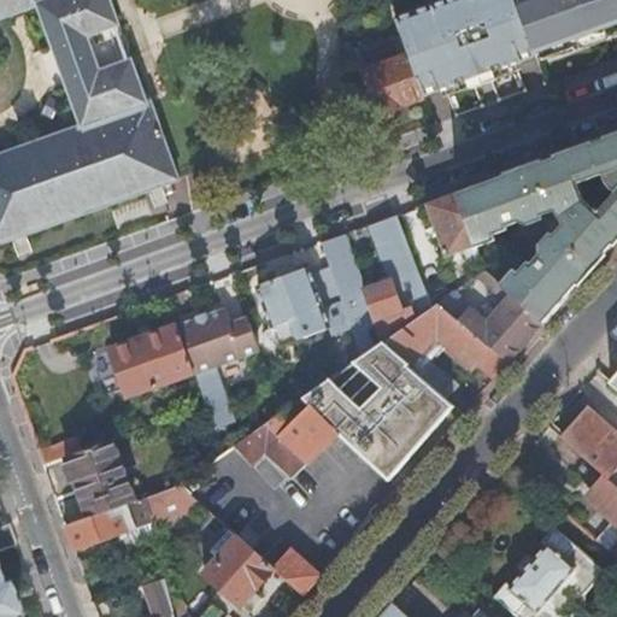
[(0,242),(177,178),(151,101),(145,104),(128,57),(97,69),(86,37),(117,25),(107,0),(0,0),(0,16),(35,4),(51,47),(80,127),(0,156),(0,242)]
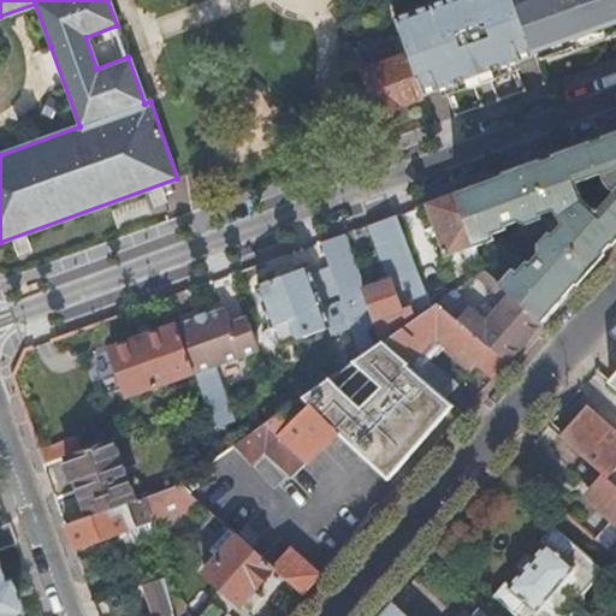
[(422,95),(479,75),(451,0),(428,0),(431,5),(395,18),(408,54),(422,95)]
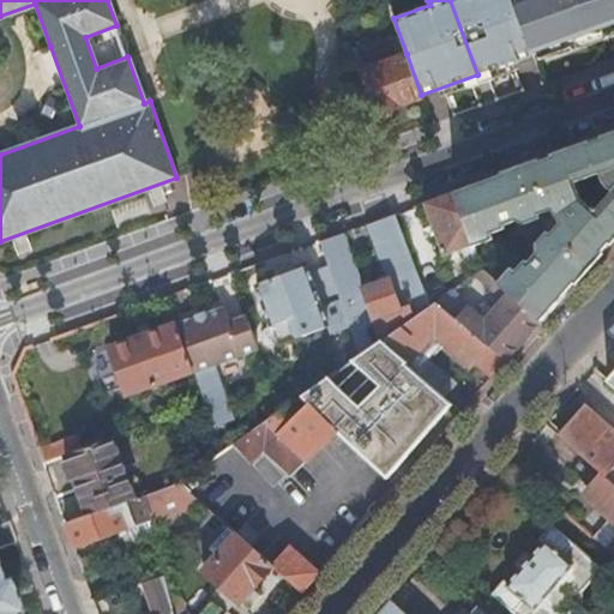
[(450,0),(477,74),(534,54),(513,0),(450,0)]
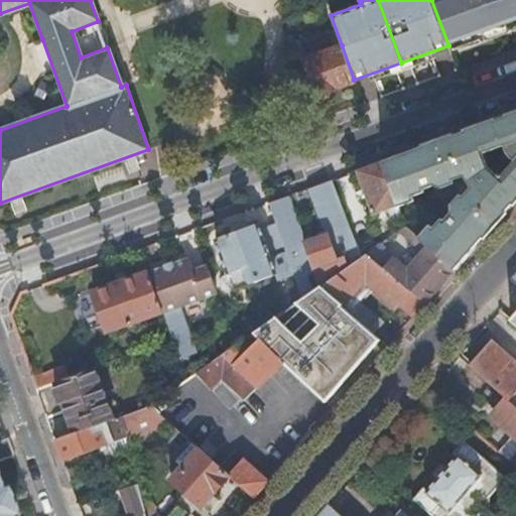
[(515,0),(431,0),(448,45),(466,39),(469,33),(477,30),(479,34),(515,21),(515,0)]
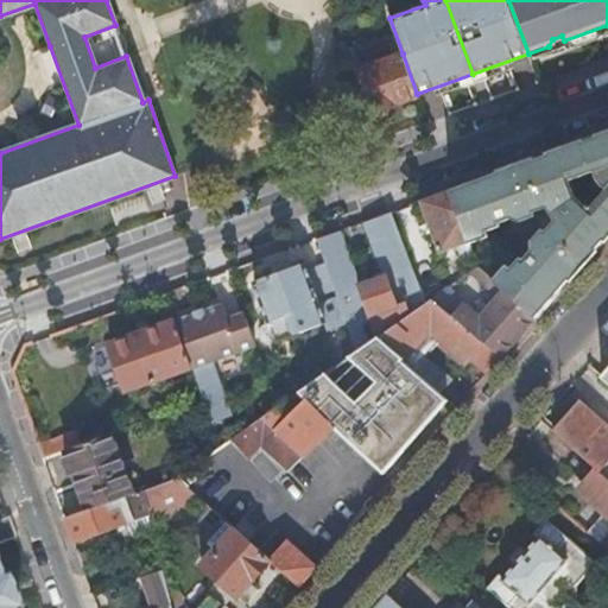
[(363,51),(369,67),(394,57),(390,42),(363,51)]
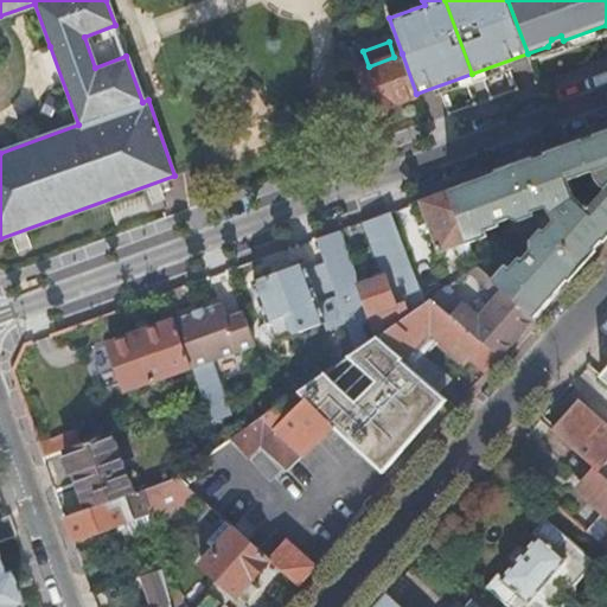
[(396,104),(417,96),(416,94),(402,53),(394,57),(369,66),(359,70),(374,114),(396,107),(396,104)]
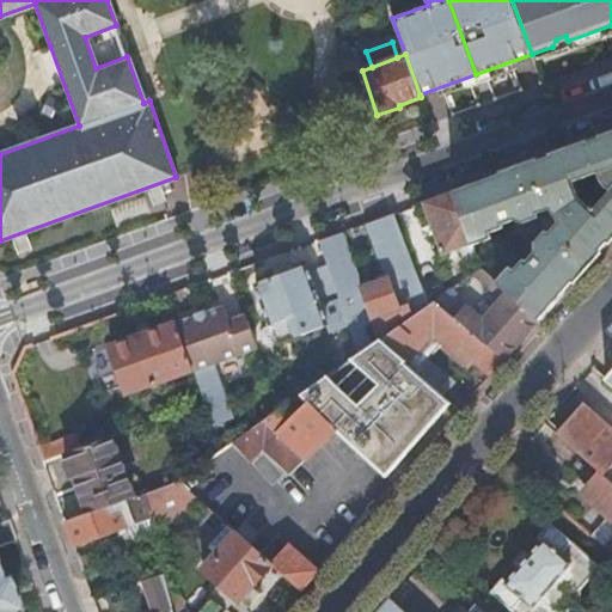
[(526,259),(524,258),(514,269),(509,265),(496,280),(538,318),(611,233),(611,132),(453,189),(472,240),(473,245),(493,238),(490,232),(505,227),(503,222),(516,218),(524,222),(539,216),(538,214),(551,208),(558,221),(549,232),(545,230),(534,242),(534,251),(526,259)]
